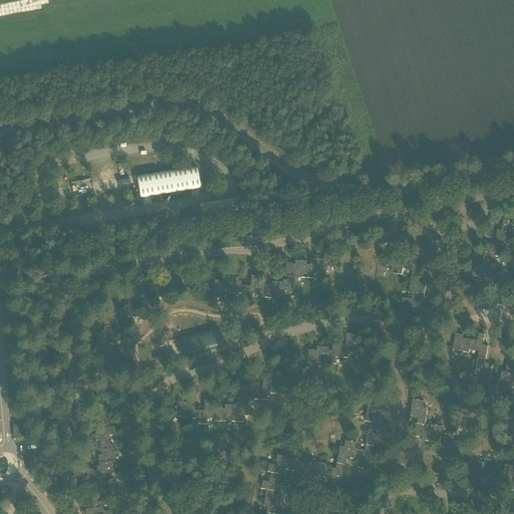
[(141,199),(201,189),(197,167),(137,177),(141,199)]
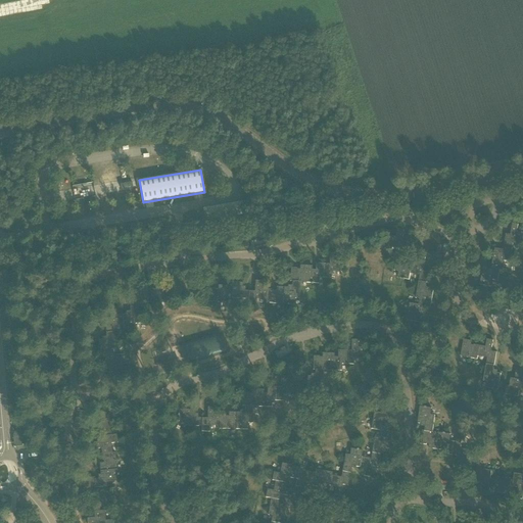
[(506,235),(503,247),(512,249),(513,243),(522,244),(522,238),(522,233),(517,232),(518,225),(512,224),(510,235),(506,235)]
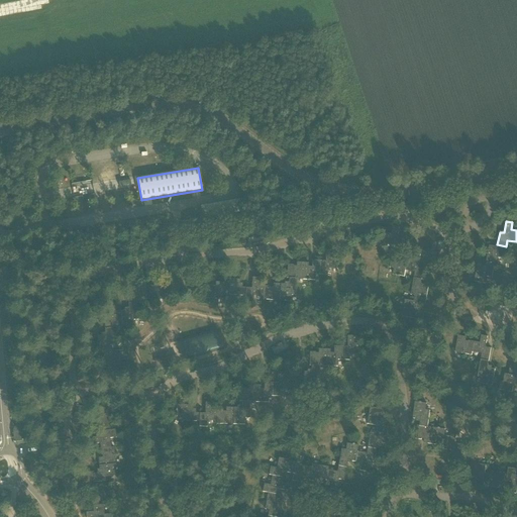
[(393,245),(392,252),(400,253),(403,240),(397,239),(399,228),(393,227),(392,235),(386,233),(384,244),(393,245)]
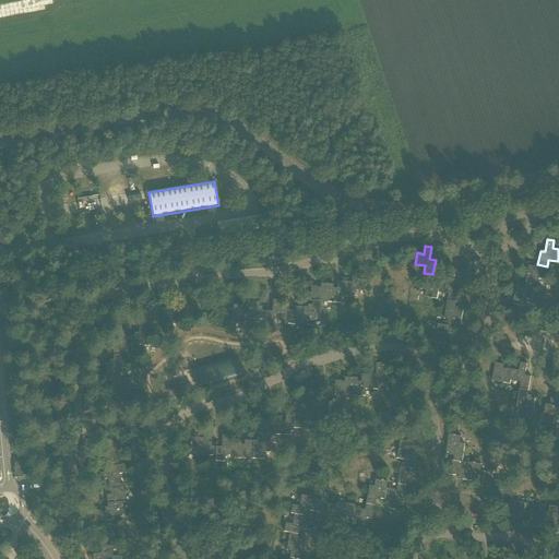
[(547,266),(537,264),(537,268),(528,265),(524,285),(534,286),(534,287),(536,287),(537,280),(545,281),(547,266)]
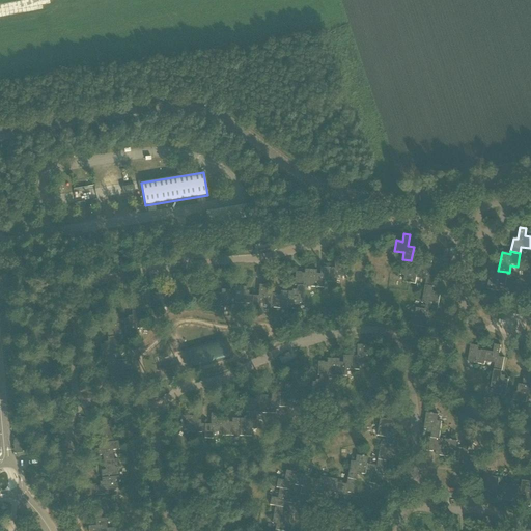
[(335,257),(335,261),(334,269),(329,269),(328,282),(336,283),(336,276),(346,277),(347,267),(341,266),(341,258),(335,257)]
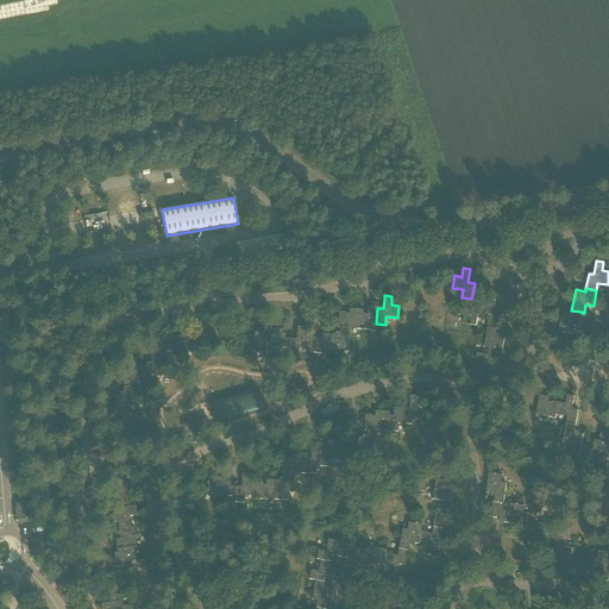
[(476,327),(477,320),(479,307),(475,307),(476,303),(471,302),(471,299),(462,297),(459,316),(464,318),(463,325),(469,326),(469,327),(471,327),(471,326),(476,327)]
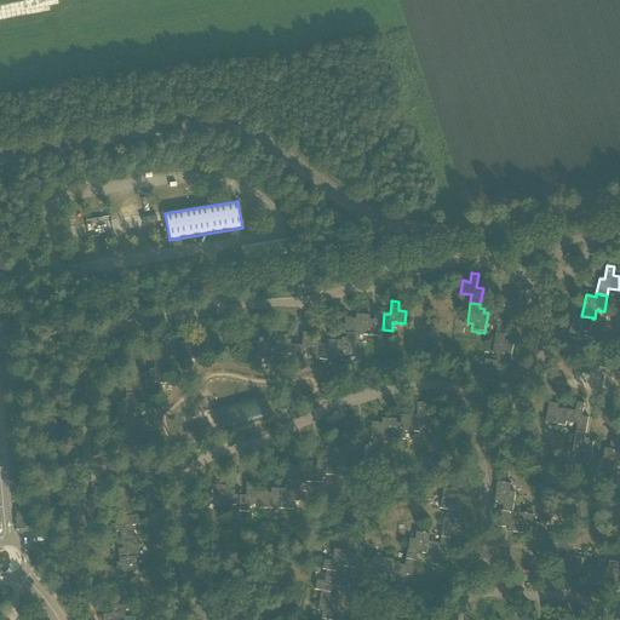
[(488,313),(486,326),(497,327),(495,336),(505,337),(509,321),(501,320),(504,306),(497,305),(495,314),(488,313)]
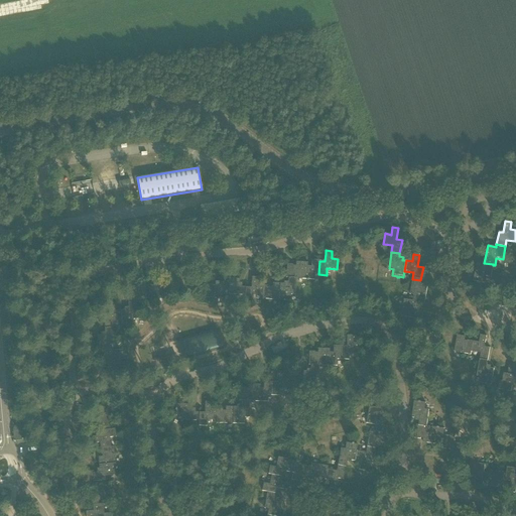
[(318,274),(319,261),(311,260),(311,263),(303,263),(302,279),(306,280),(308,281),(308,280),(313,280),(314,274),(318,274)]
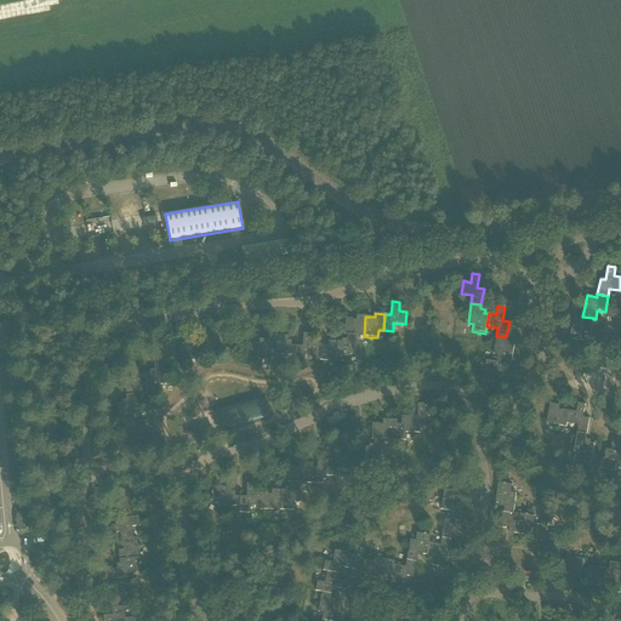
[(364,336),(365,317),(355,315),(355,320),(352,320),(352,319),(345,318),(343,335),(347,335),(357,336),(364,336)]
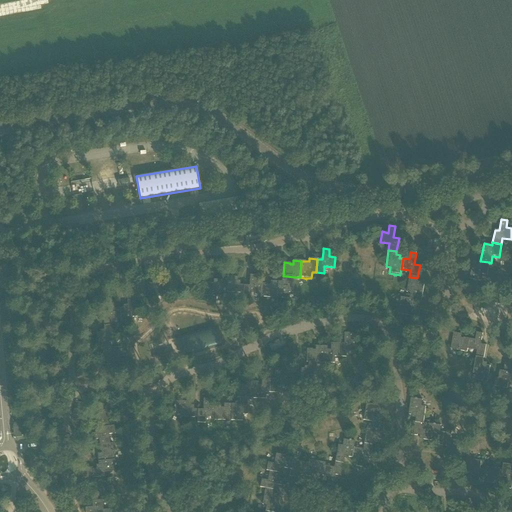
[(489,262),(480,261),(480,264),(472,262),(468,280),(473,281),(472,281),(474,282),(475,281),(479,282),(480,274),(487,275),(489,263),(489,262)]
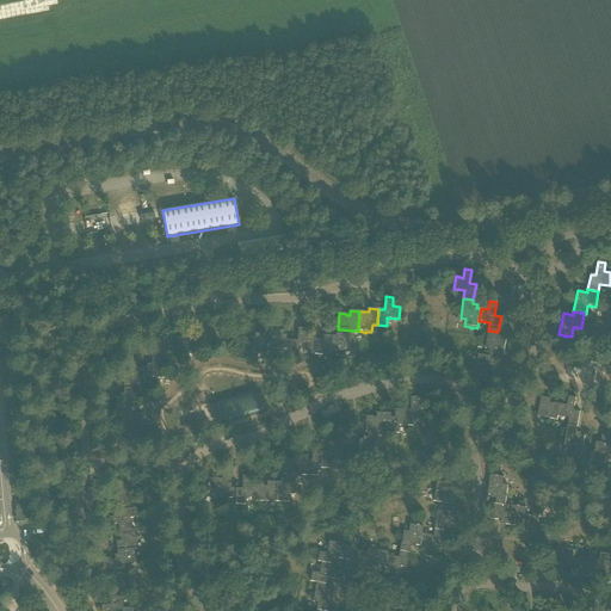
[(290,341),(290,351),(289,357),(298,358),(300,350),(310,351),(312,339),(304,338),(306,329),(297,328),(297,341),(290,341)]
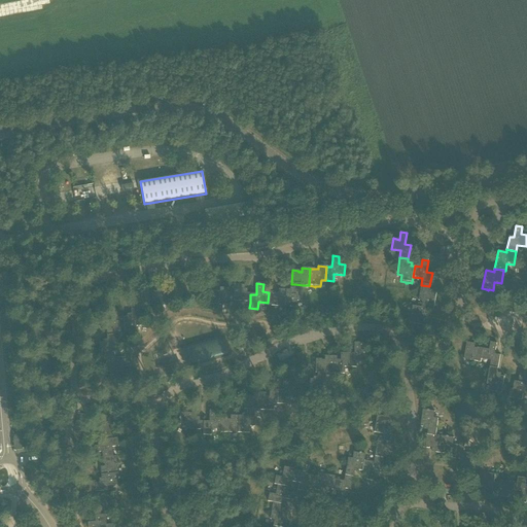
[(250,303),(250,294),(247,293),(247,290),(244,289),(245,285),(227,284),(227,288),(227,296),(234,296),(233,301),(250,303)]
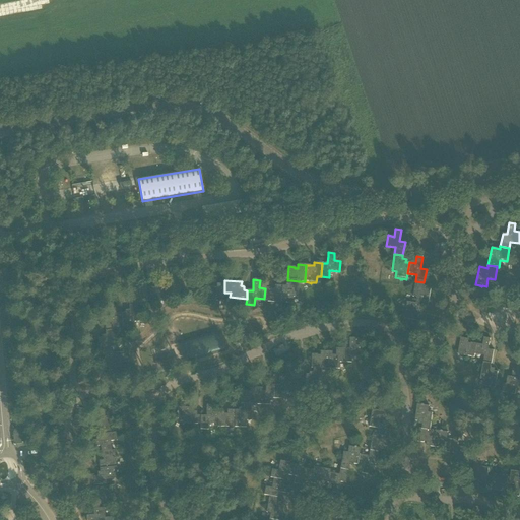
[(299,281),(290,280),(289,283),(286,283),(285,286),(281,286),(280,303),(284,304),(284,305),(286,305),(286,304),(293,304),(293,298),(298,298),(299,281)]
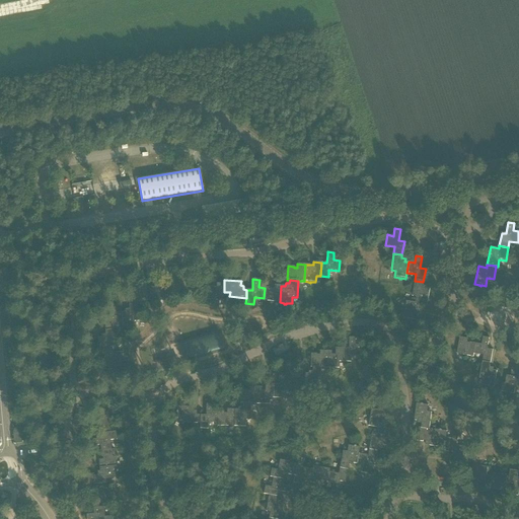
[(423,282),(415,281),(413,297),(417,298),(416,303),(423,305),(427,306),(430,289),(426,289),(427,286),(423,285),(423,282)]
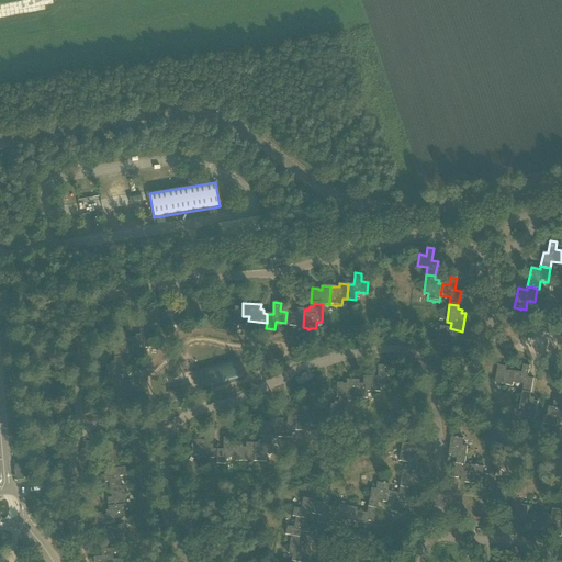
[(243,307),(234,307),(233,312),(231,312),(231,311),(224,310),(223,325),(242,326),(243,316),(243,307)]
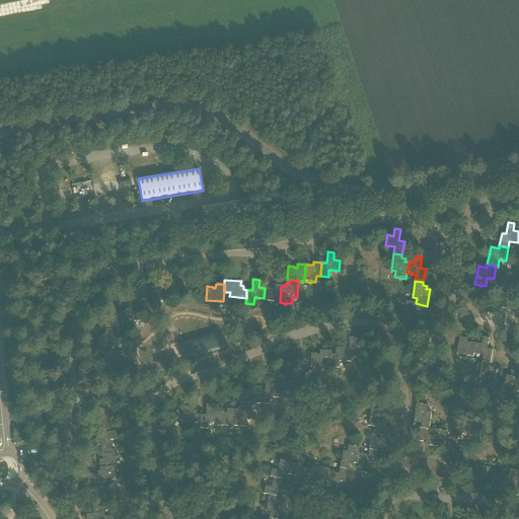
[(280,302),(281,286),(273,285),(273,289),(271,289),(271,288),(265,288),(264,298),(264,301),(280,302)]
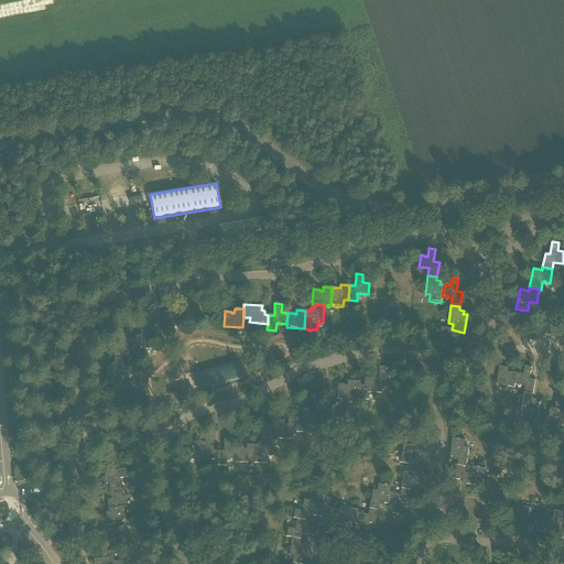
[(457,340),(459,332),(452,329),(442,328),(438,346),(453,349),(454,343),(453,343),(454,339),(457,340)]
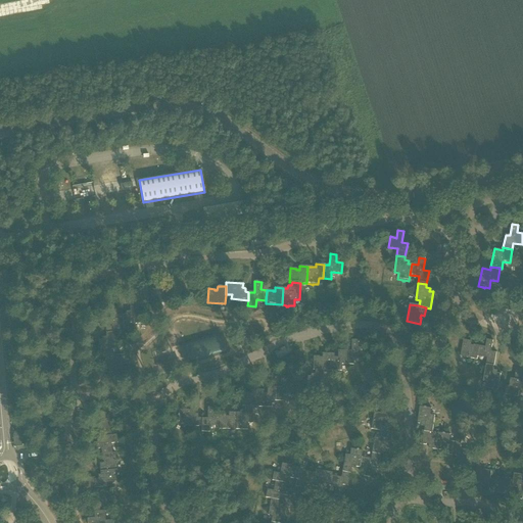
[(139,324),(138,307),(130,308),(130,312),(126,312),(127,315),(123,315),(123,325),(124,332),(128,331),(128,332),(130,332),(130,331),(135,331),(135,325),(139,324)]
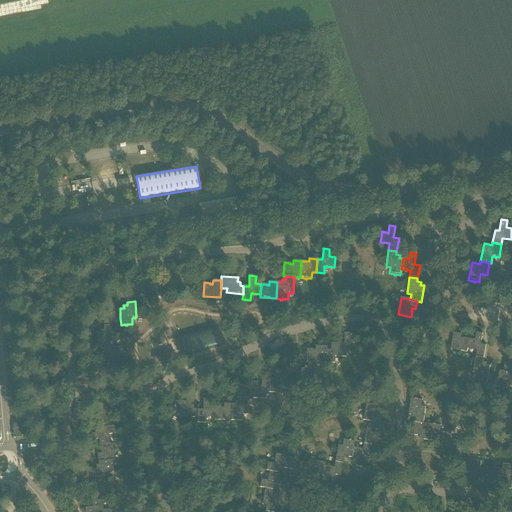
[(217,336),(212,319),(174,329),(179,346),(180,351),(218,340),(217,336)]
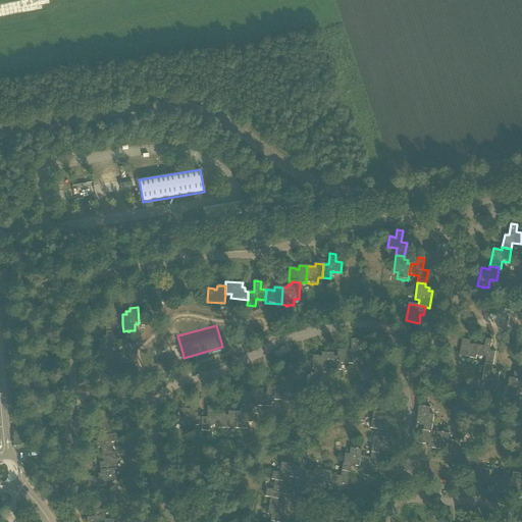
[(171,338),(149,344),(151,354),(174,349),(171,338)]
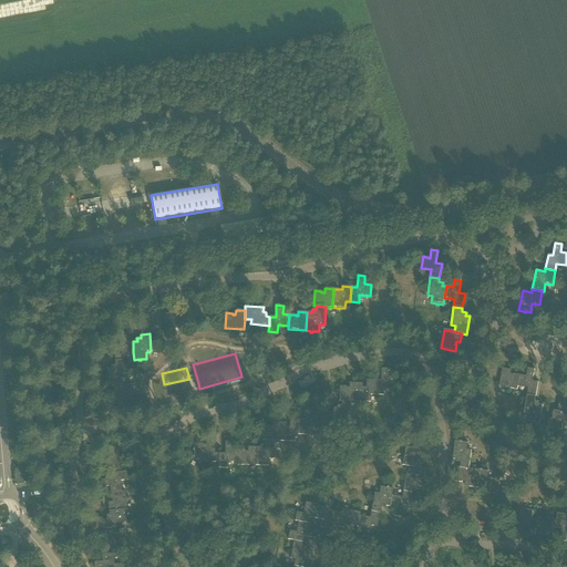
[(526,377),(519,375),(517,387),(527,389),(526,395),(535,397),(538,382),(535,382),(536,374),(534,373),(534,370),(527,368),(526,377)]
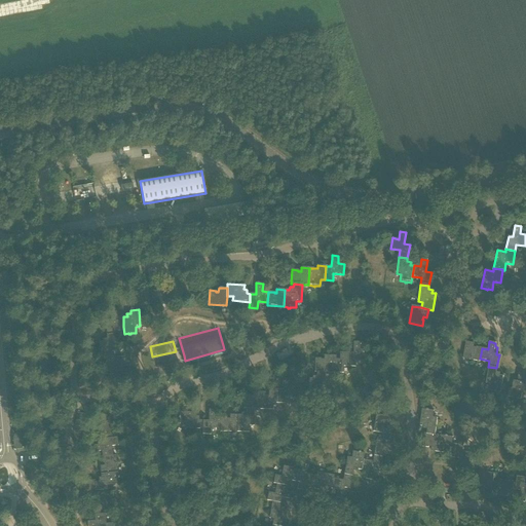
[(353,353),(347,353),(347,367),(355,367),(355,361),(366,361),(366,350),(360,350),(360,342),(353,342),(353,353)]
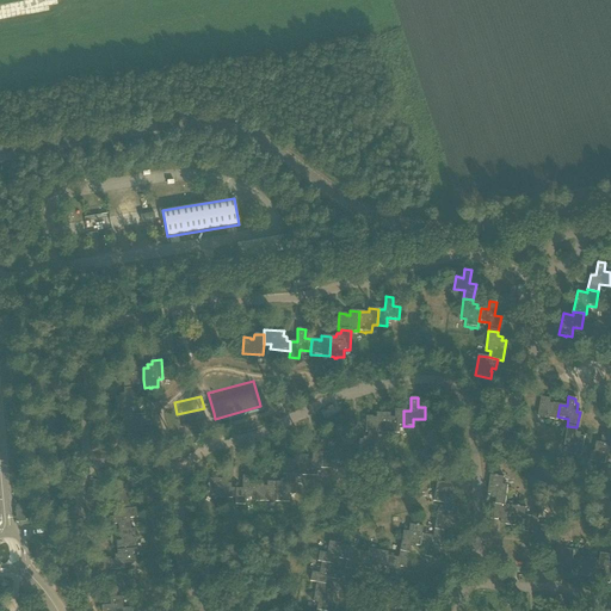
[(560,405),(553,403),(553,405),(550,403),(550,399),(541,397),(537,417),(557,420),(557,417),(560,405)]
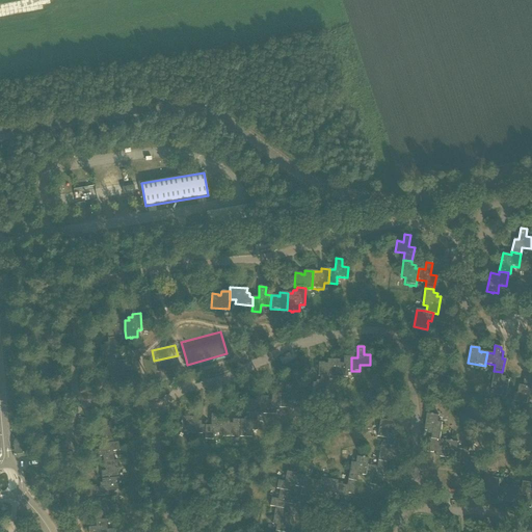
[(351,371),(351,357),(343,357),(343,361),(336,361),(335,377),(339,377),(339,378),(341,378),(341,377),(347,378),(347,371),(351,371)]
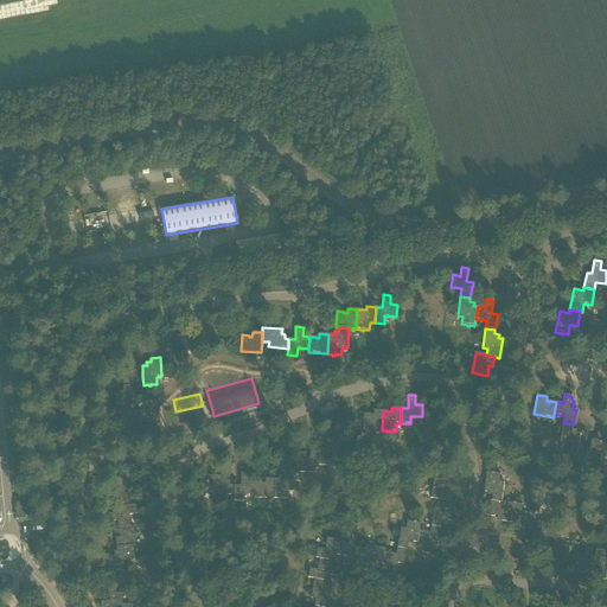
[(382,430),(383,411),(374,410),(374,415),(370,415),(363,414),(363,430),(365,430),(375,430),(382,430)]
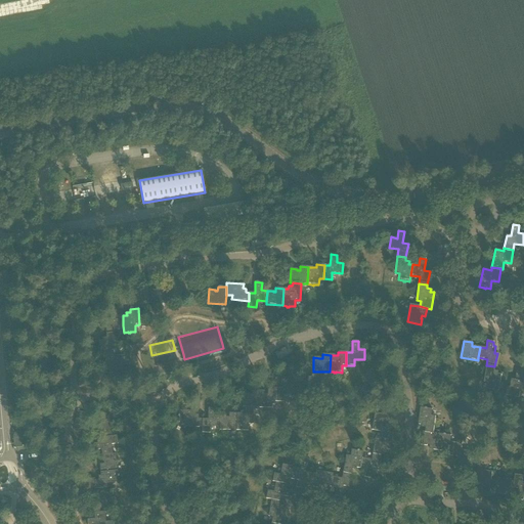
[(516,373),(515,381),(523,382),(523,364),(521,364),(519,373),(516,373)]
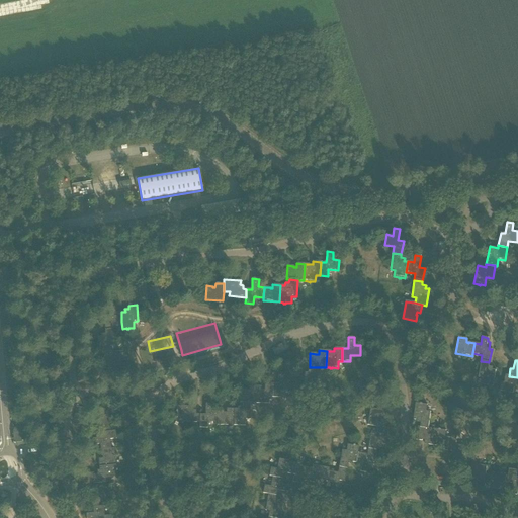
[(489,366),(489,362),(481,361),(478,377),(482,378),(481,384),(487,385),(487,386),(489,386),(493,386),(496,370),(492,369),(492,366),(489,366)]
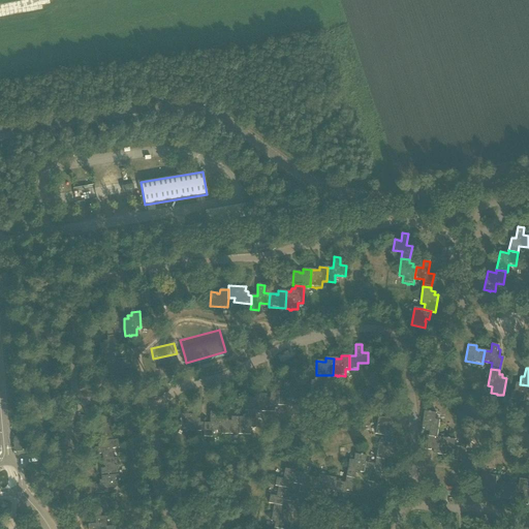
[(327,392),(327,375),(318,375),(318,378),(314,378),(314,381),(310,381),(310,398),(314,399),(316,400),(316,399),(322,399),(322,392),(327,392)]
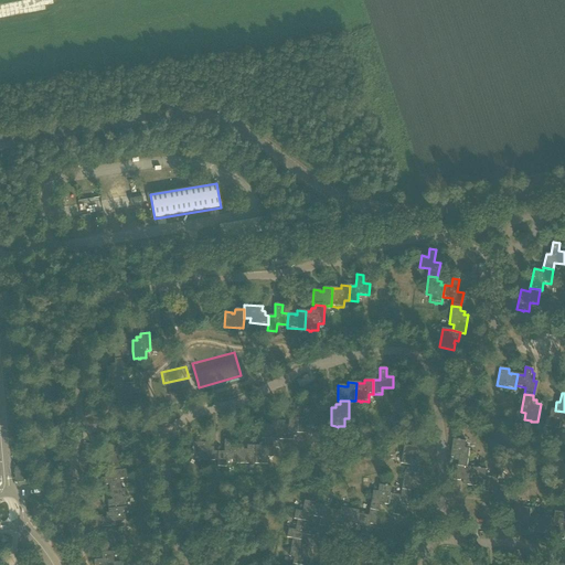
[(304,407),(304,411),(302,419),(297,418),(296,434),(306,434),(306,427),(317,427),(317,416),(310,415),(310,407),(304,407)]
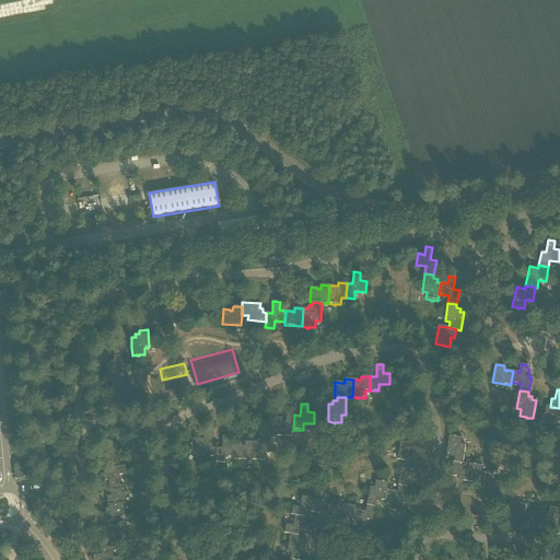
[(559,408),(550,407),(545,406),(544,415),(540,415),(539,424),(553,427),(555,420),(559,420),(559,408)]
